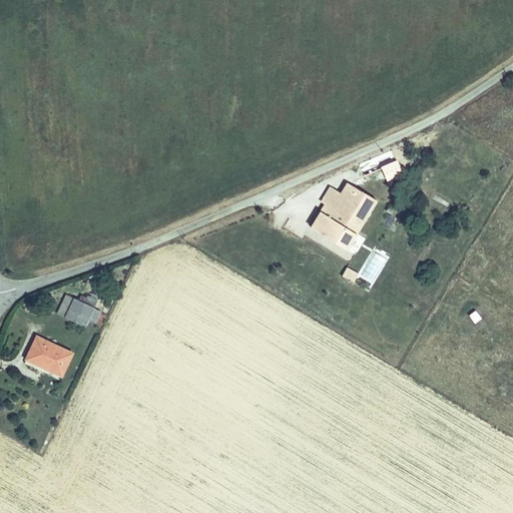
[(380,163),(377,154),(360,162),(364,170),(380,163)]
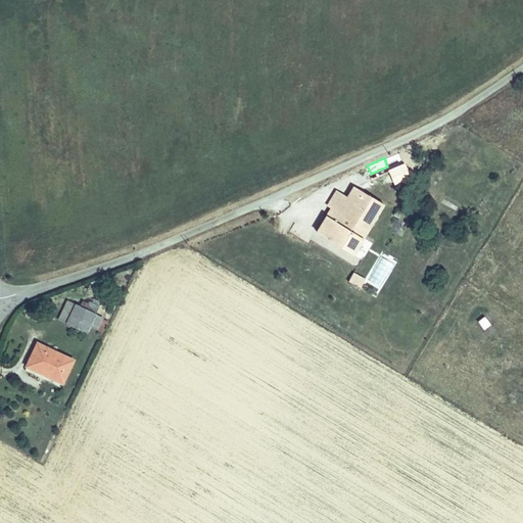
[(315,230),(325,236),(355,255),(386,205),(353,187),(348,196),(338,191),(315,230)]
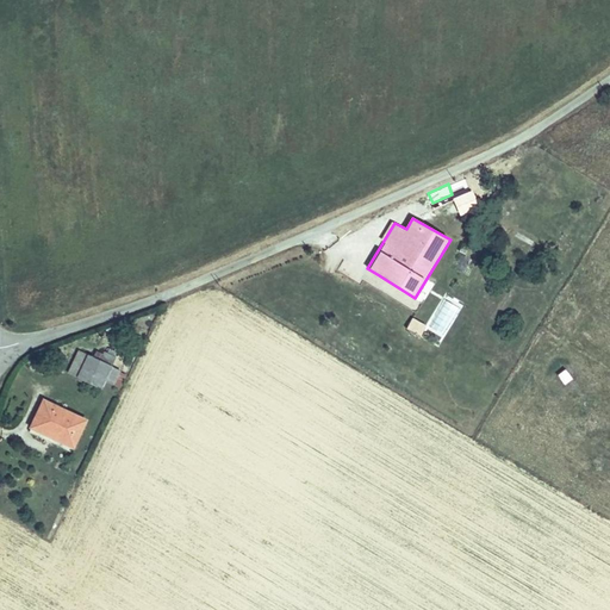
[(361,278),(373,286),(379,275),(367,268),(361,278)]
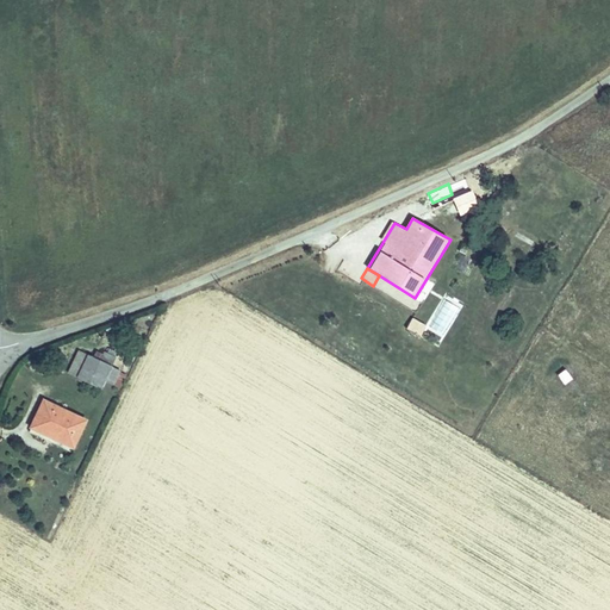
[(419,335),(425,324),(411,317),(405,329),(419,335)]
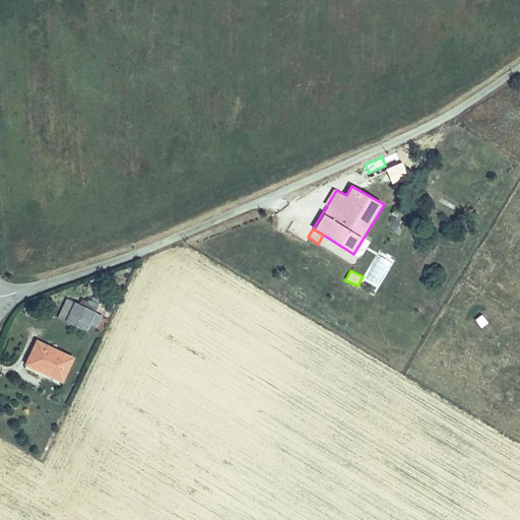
[(364,276),(359,285),(373,295),(379,285),(364,276)]
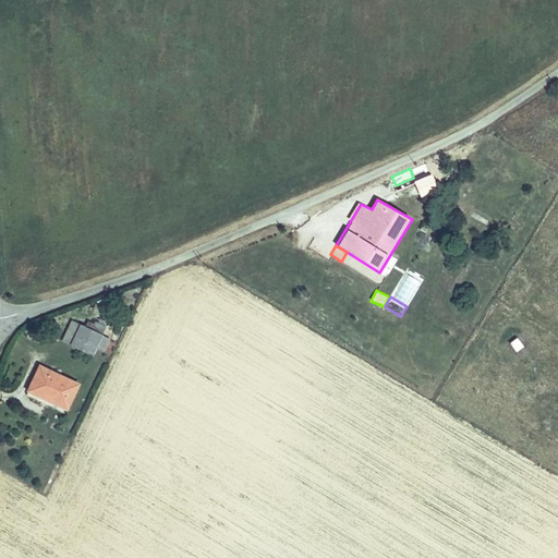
[(62,341),(71,346),(81,325),(72,320),(62,341)]
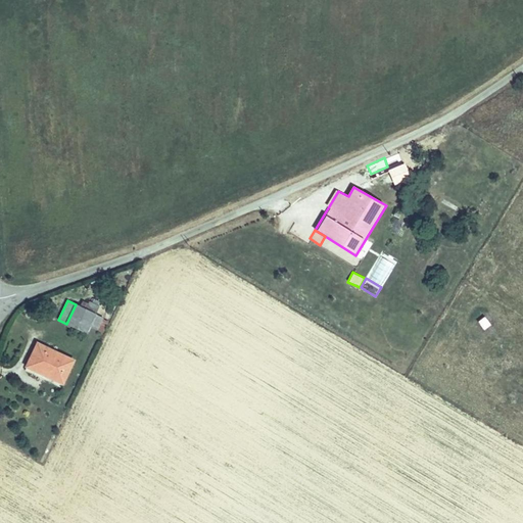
[(66,324),(86,333),(99,305),(97,305),(90,301),(88,301),(85,308),(76,304),(66,324)]
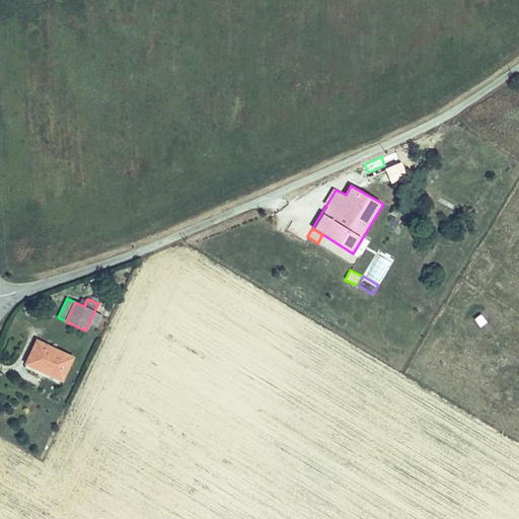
[(89,325),(101,330),(107,318),(95,312),(89,325)]
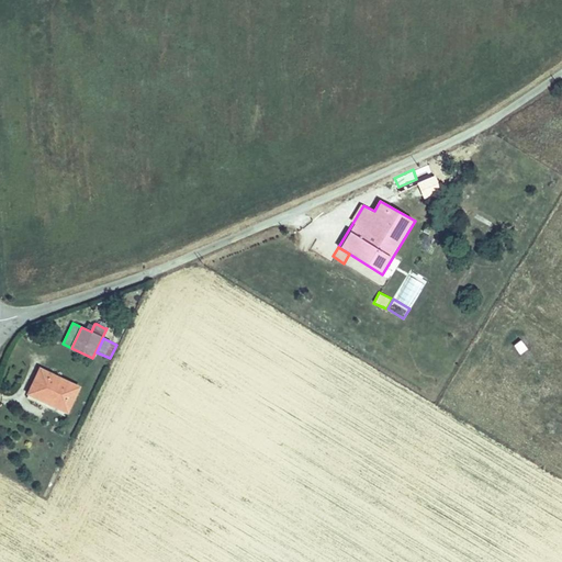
[(519,353),(526,348),(519,339),(512,345),(519,353)]
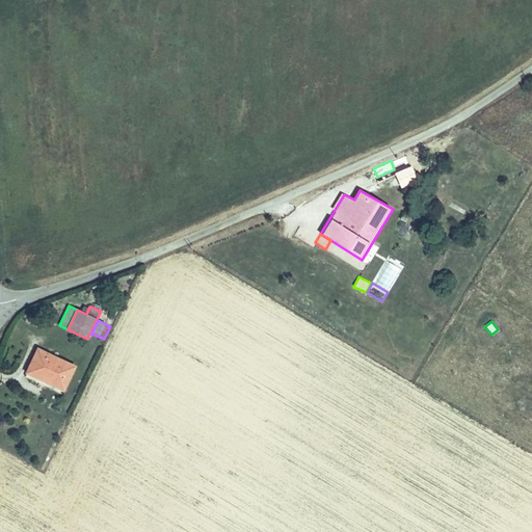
[(36,349),(26,372),(62,389),(73,366),(36,349)]
